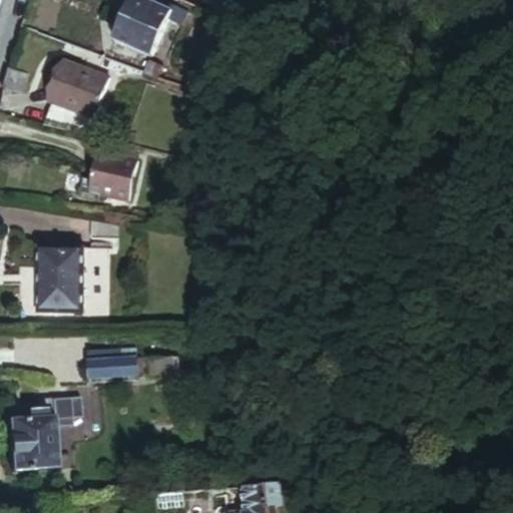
[(153,54),(166,18),(181,23),(186,10),(174,6),(169,9),(151,3),(143,0),(131,0),(117,42),(153,54)]
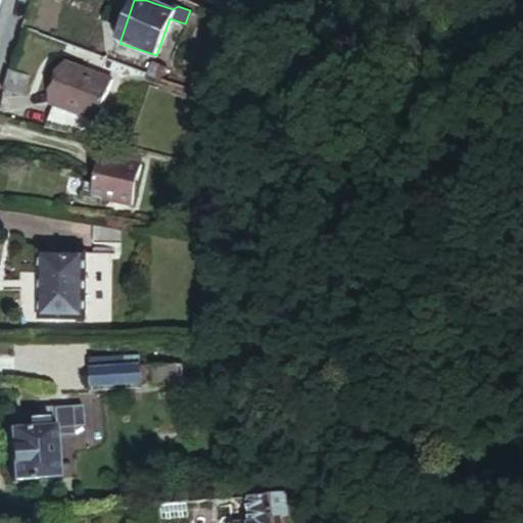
[(173,9),(178,6),(161,0),(155,0),(154,3),(173,9)]
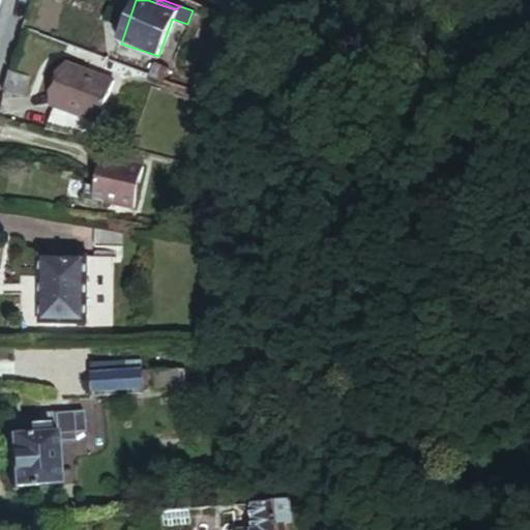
[(156,60),(150,76),(166,81),(171,65),(156,60)]
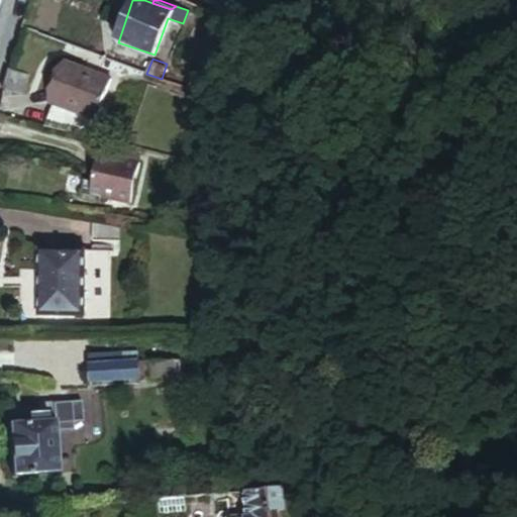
[(113,81),(68,66),(55,105),(100,121),(113,81)]
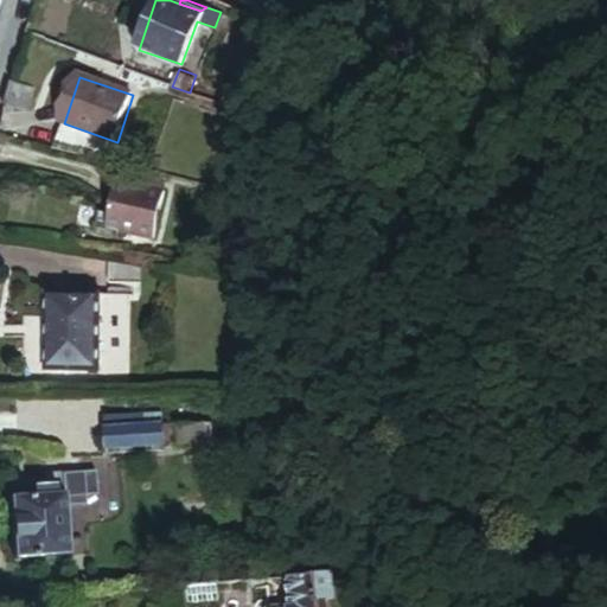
[(34,93),(11,87),(5,109),(29,115),(34,93)]
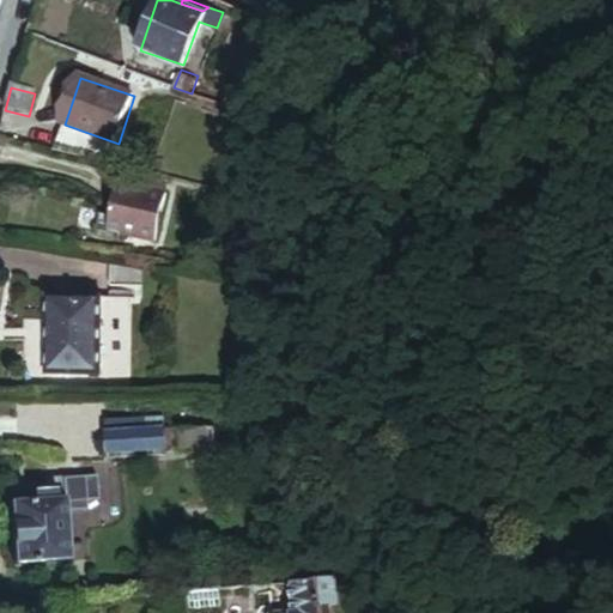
[(122,236),(157,244),(169,194),(123,183),(115,214),(104,212),(99,234),(122,240),(122,236)]
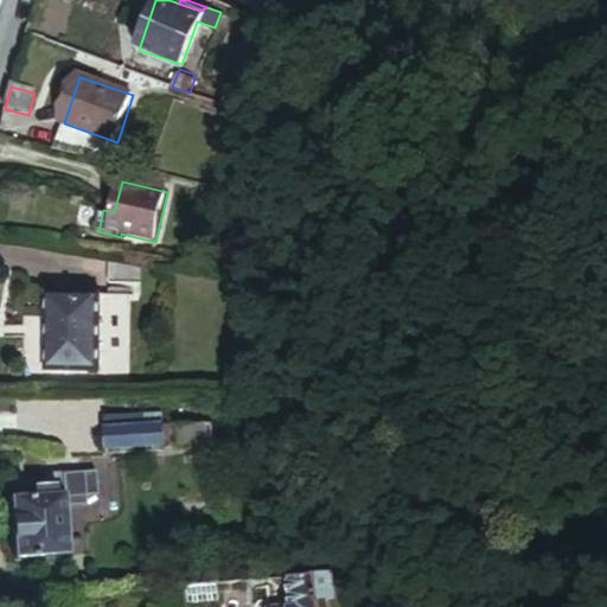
[(100,294),(49,294),(49,366),(100,366),(100,294)]
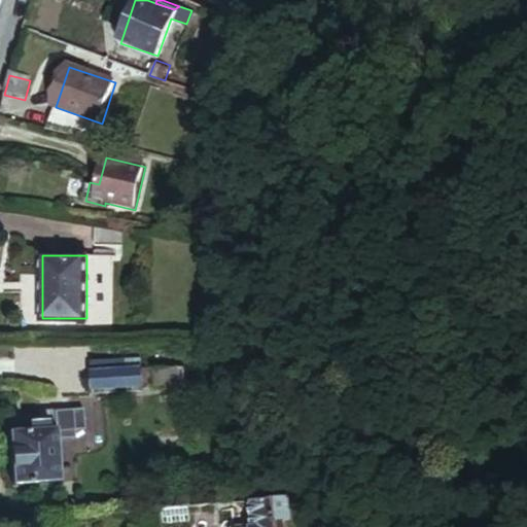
[(230,314),(219,309),(214,320),(223,325),(230,314)]
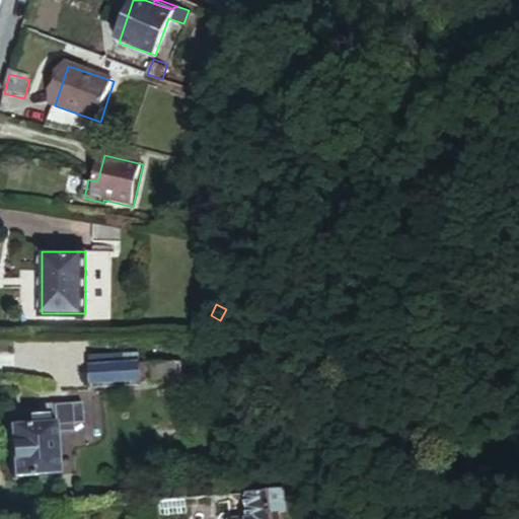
[(110,344),(112,352),(134,350),(134,342),(110,344)]
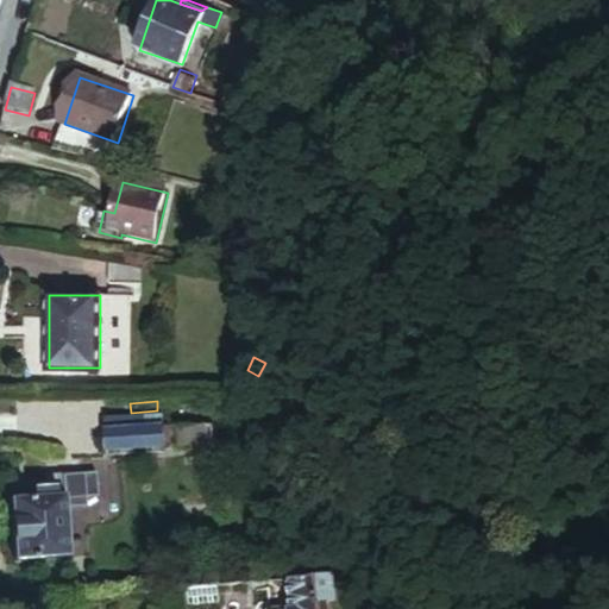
[(110,414),(112,449),(169,444),(167,409),(157,410),(131,413),(110,414)]
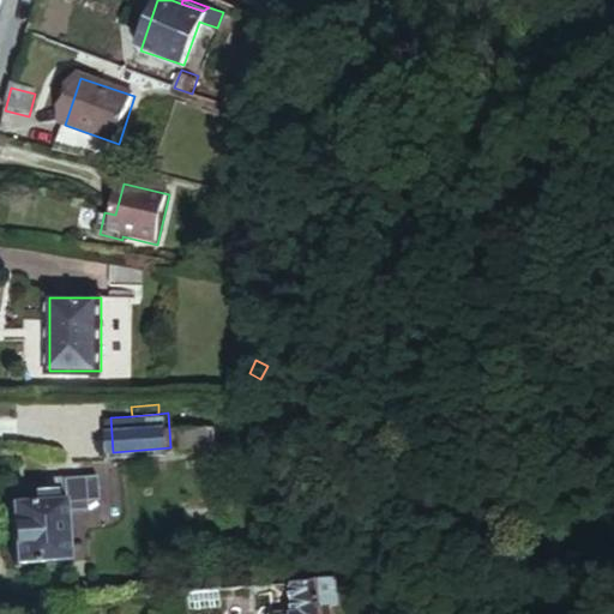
[(182,429),(184,446),(218,445),(217,427),(182,429)]
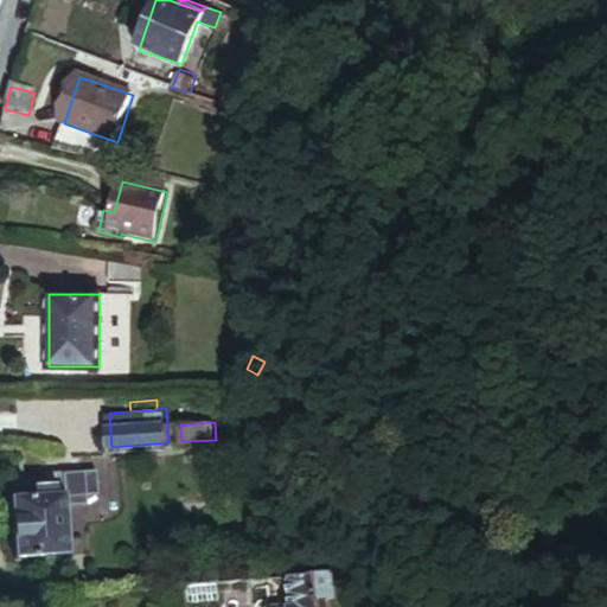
[(84,470),(64,472),(64,479),(45,480),(45,485),(34,486),(36,496),(13,498),(18,557),(72,554),(69,505),(68,494),(80,493),(87,493),(84,470)]
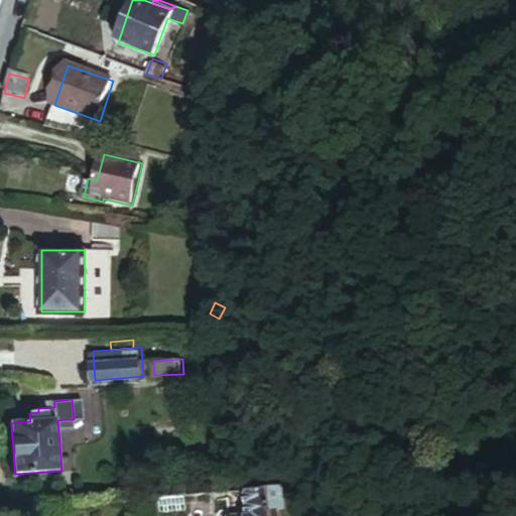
[(68,419),(57,420),(58,429),(68,428),(68,419)]
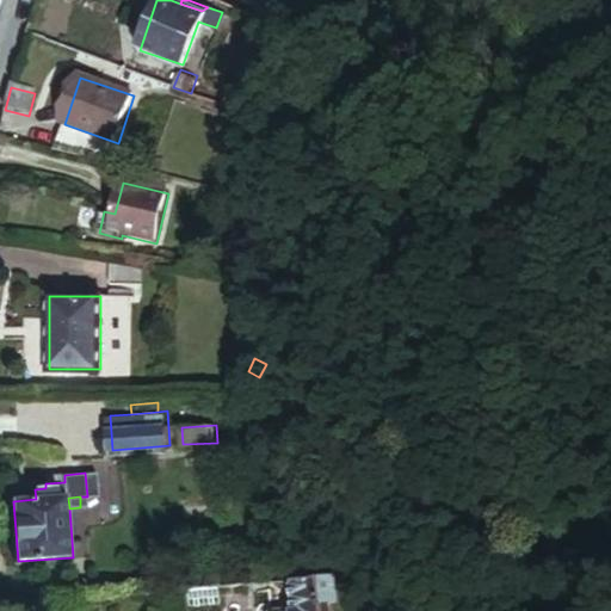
[(328,578),(287,582),(288,610),(325,610),(325,605),(331,605),(328,578)]
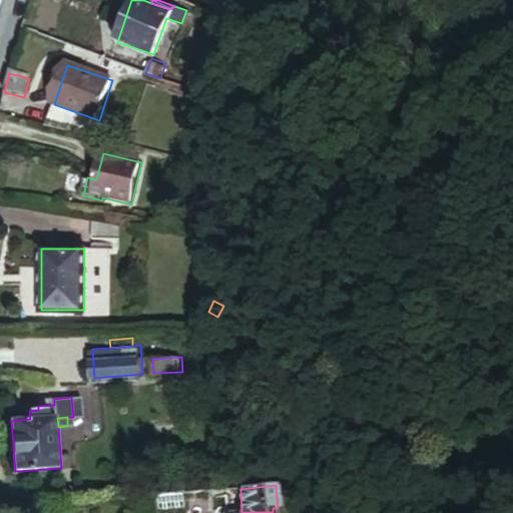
[(184,492),(160,494),(161,507),(185,505),(184,492)]
